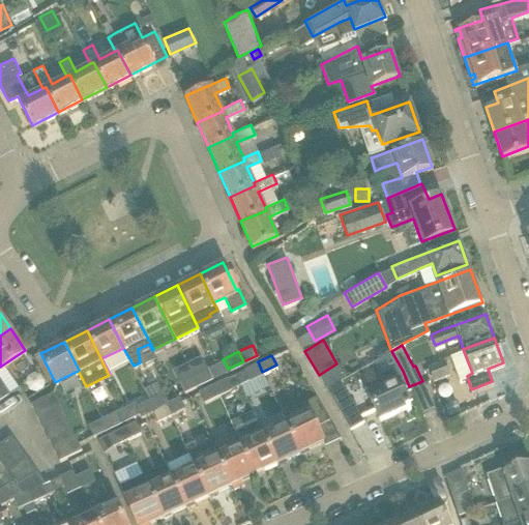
[(449,374),(443,358),(427,365),(433,380),(449,374)]
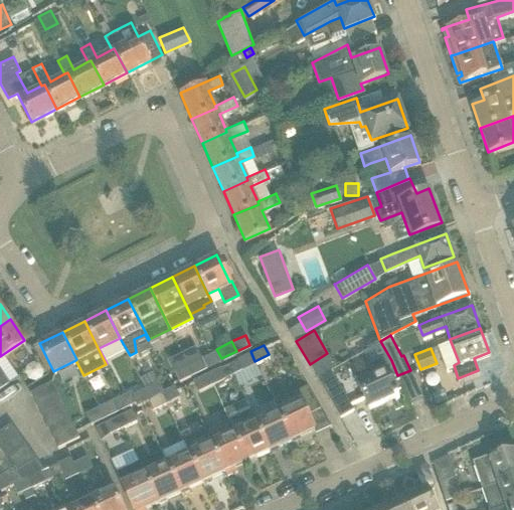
[(254,361),(250,351),(237,357),(241,367),(254,361)]
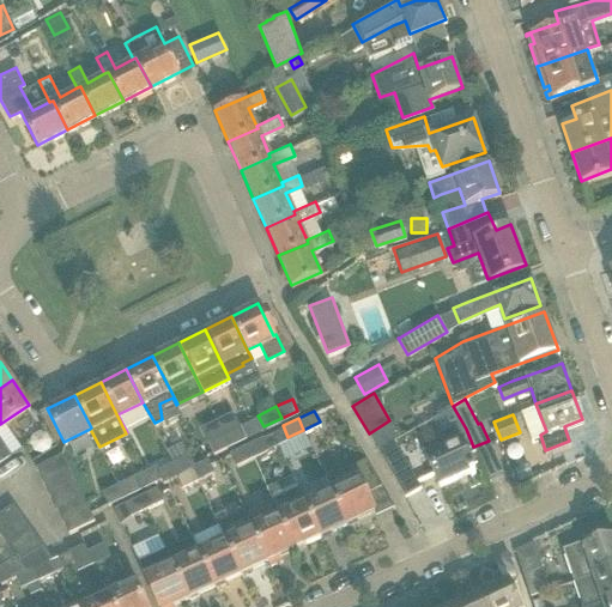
[(240,424),(223,432),(228,444),(244,436),(240,424)]
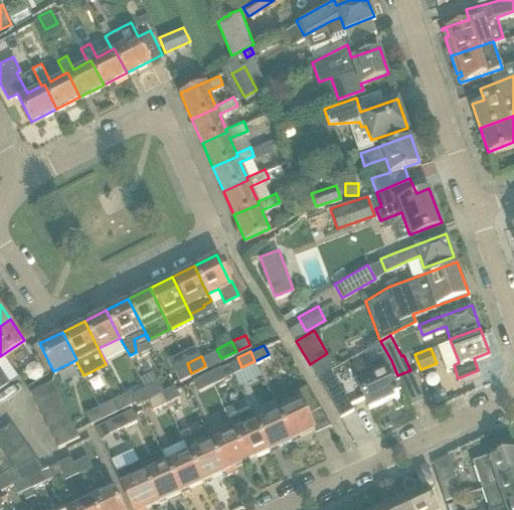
[(386,368),(385,369),(382,360),(354,373),(358,381),(357,382),(368,405),(393,394),(394,395),(397,394),(394,387),(401,384),(395,372),(389,375),(386,368)]
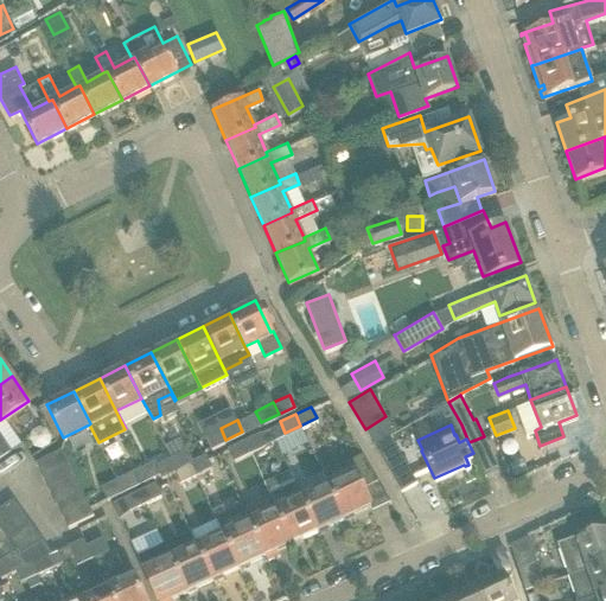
[(211,447),(225,440),(221,428),(205,435),(211,447)]
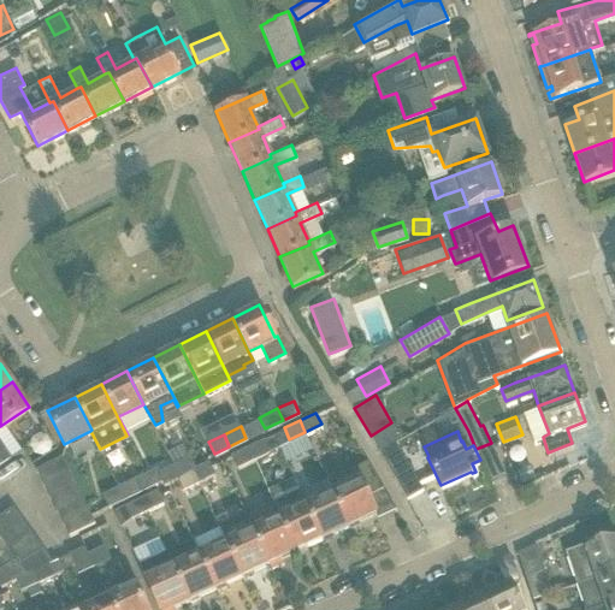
[(252,457),(268,450),(262,438),(246,445),(252,457)]
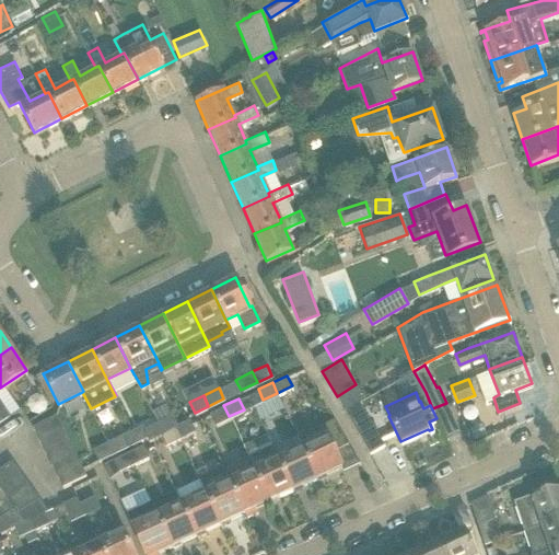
[(0,419),(9,414),(0,401),(0,419)]
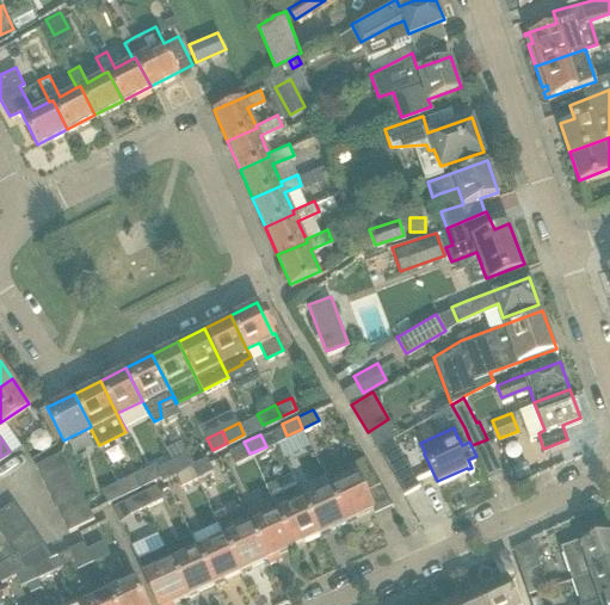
[(419,482),(392,437),(376,445),(404,492),(419,482)]
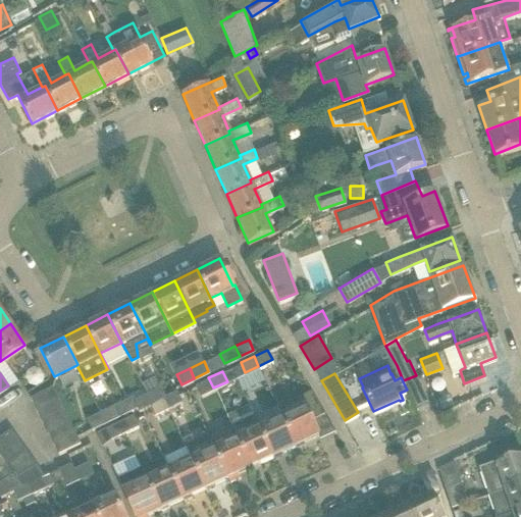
[(213,388),(208,377),(196,384),(200,394),(213,388)]
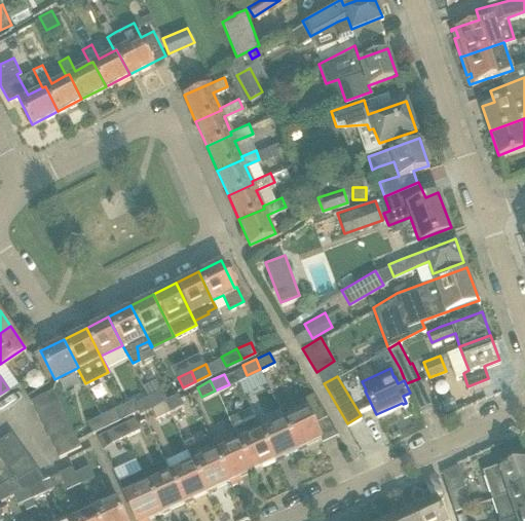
[(36,409),(58,399),(52,387),(30,398),(36,409)]
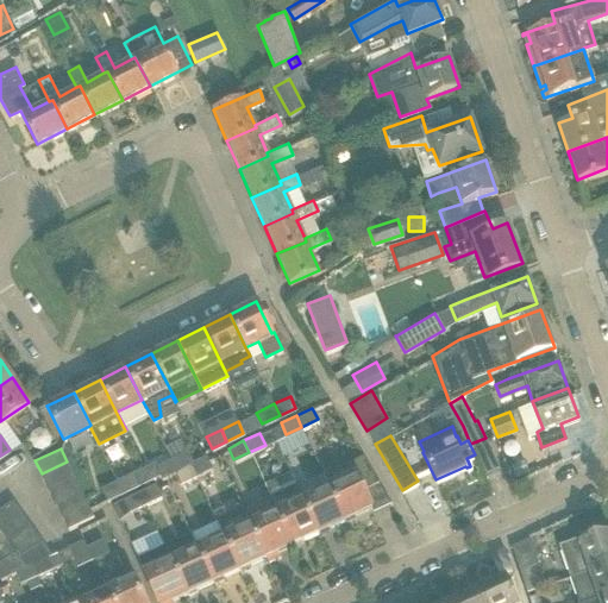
[(192,460),(187,450),(171,458),(176,470),(190,463),(192,462),(192,460)]
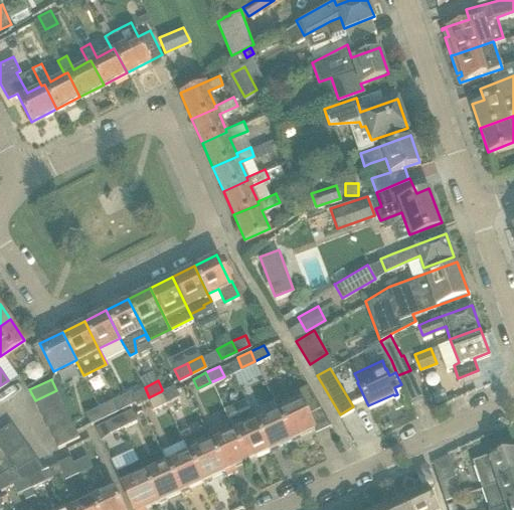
[(162,390),(161,391),(166,400),(178,394),(174,384),(162,389),(162,390)]
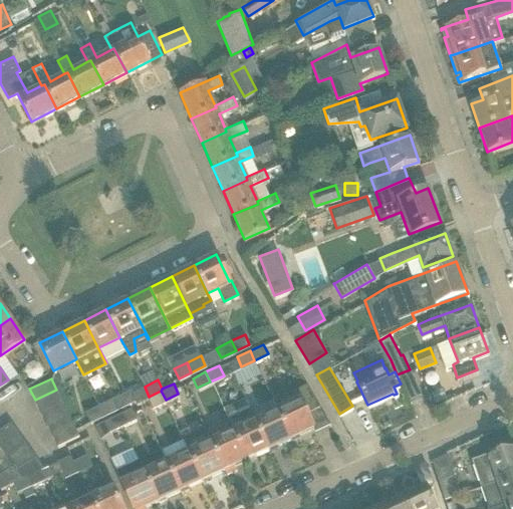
[(295,389),(300,398),(277,409),(290,437),(313,426),(306,412),(319,406),(306,384),(295,389)]
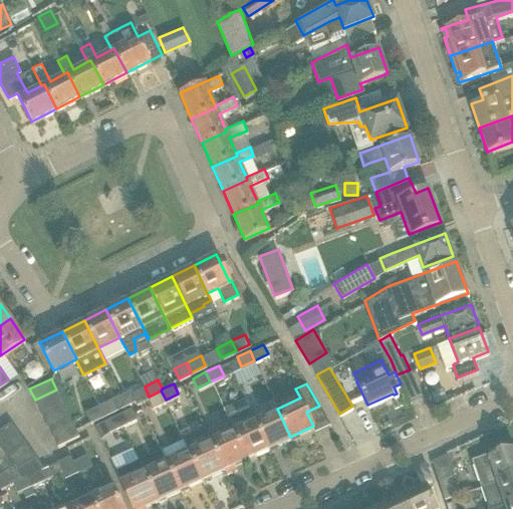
[(441,385),(430,389),(434,400),(446,396),(441,385)]
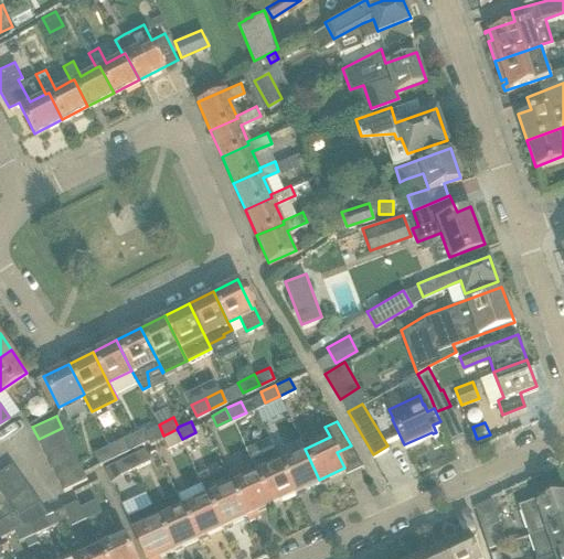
[(159,425),(146,431),(144,428),(132,432),(138,443),(148,439),(149,442),(162,437),(163,436),(159,425)]
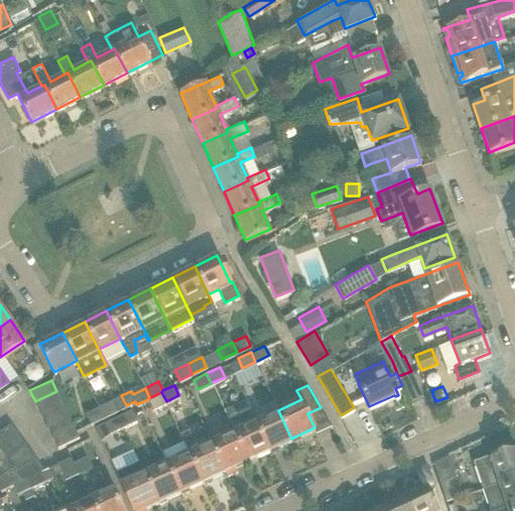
[(56,391),(35,401),(40,413),(62,402),(56,391)]
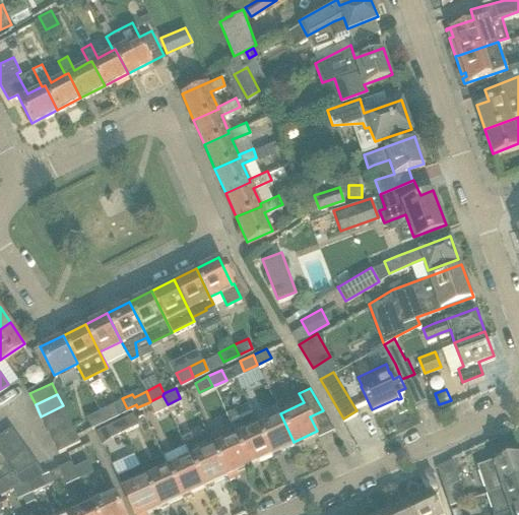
[(163,395),(150,401),(149,402),(153,411),(168,404),(163,395)]
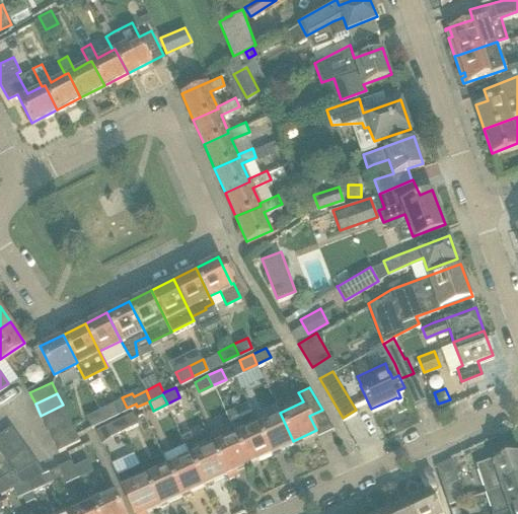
[(122,397),(114,402),(100,409),(104,419),(127,408),(122,397)]
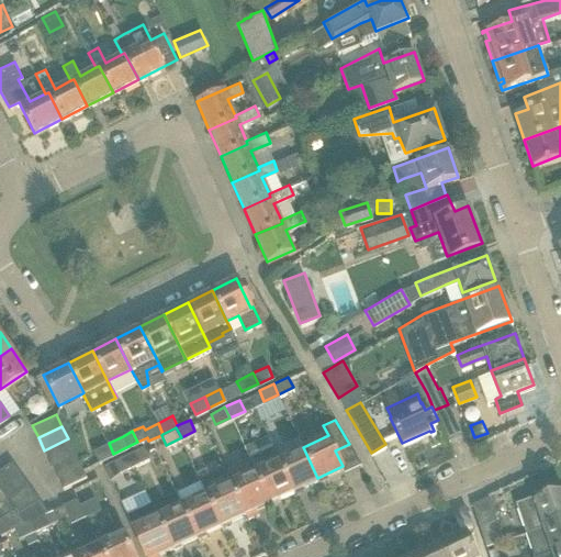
[(74,450),(68,438),(44,450),(51,463),(74,450)]
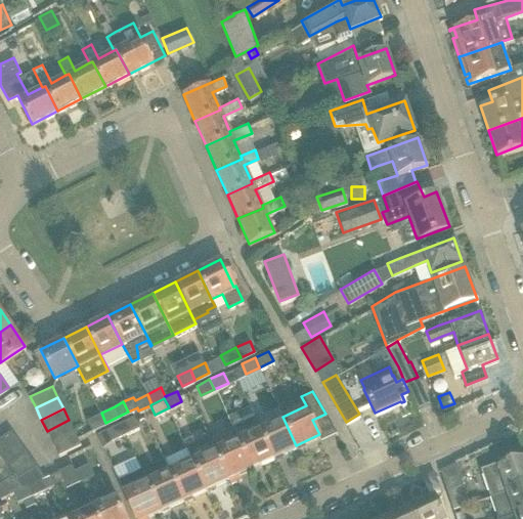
[(105,423),(101,413),(87,419),(92,429),(105,423)]
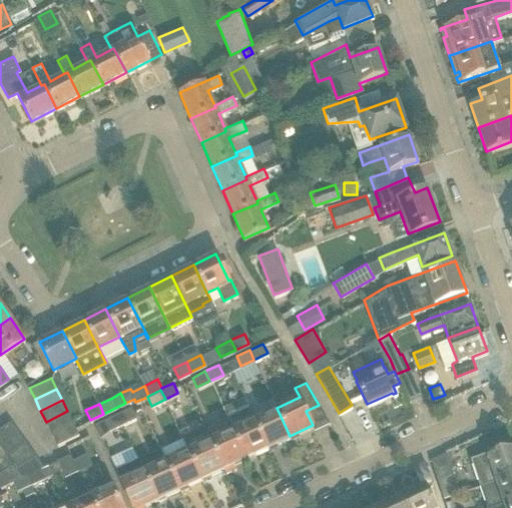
[(268,446),(254,418),(248,406),(226,417),(245,457),(268,446)]
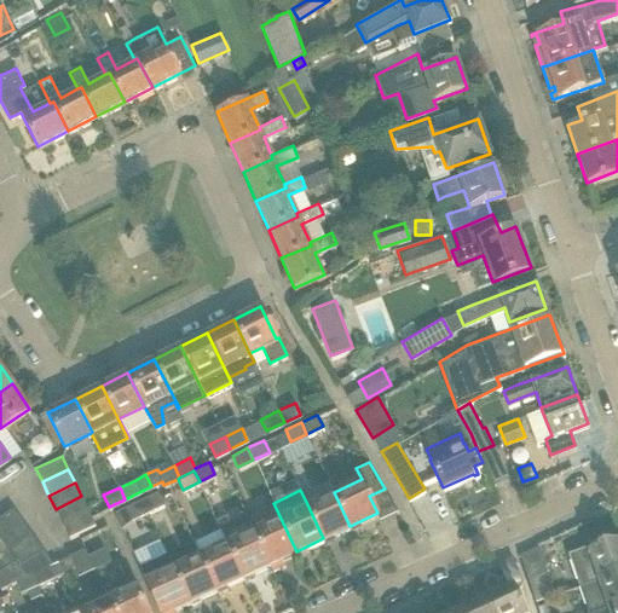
[(142,498),(148,510),(163,503),(157,491),(142,498)]
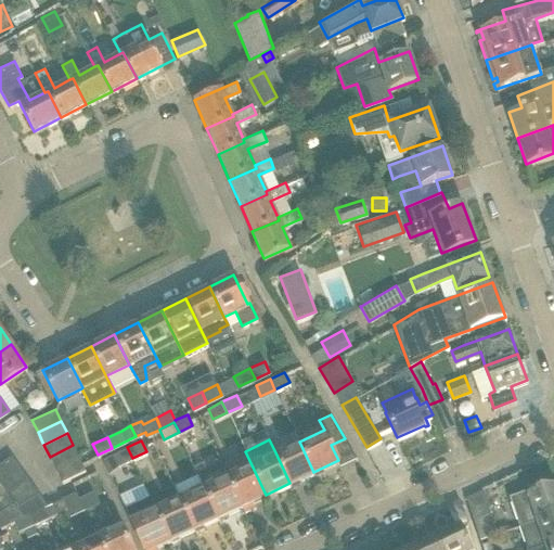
[(313,472),(299,442),(275,452),(290,483),(313,472)]
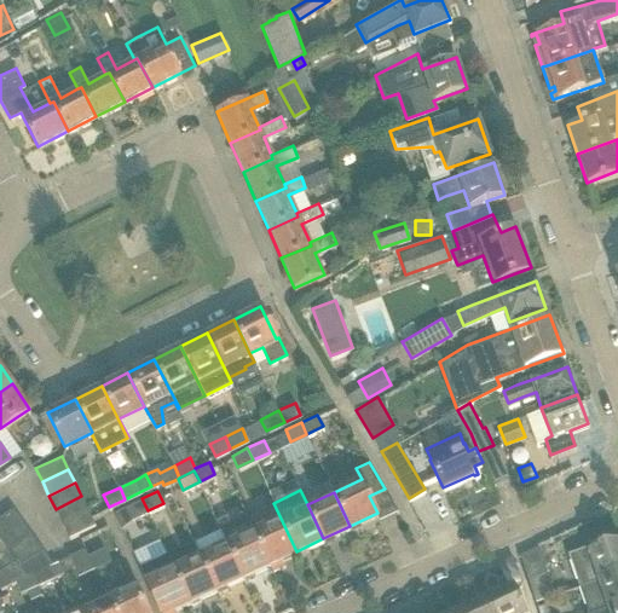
[(87,508),(81,496),(56,509),(62,521),(87,508)]
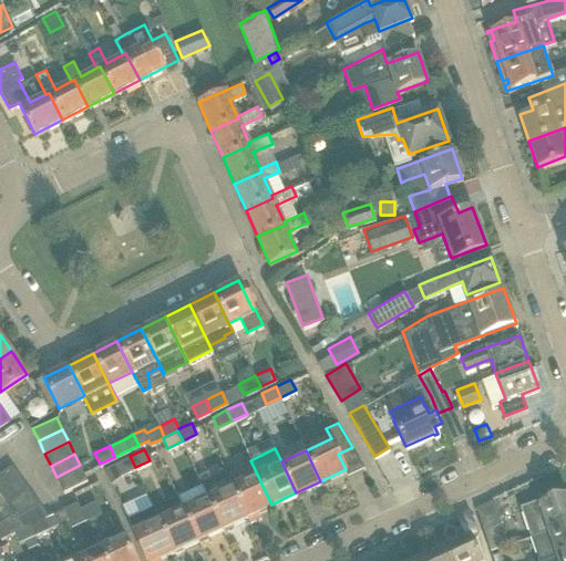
[(130,456),(115,464),(121,475),(135,467),(130,456)]
